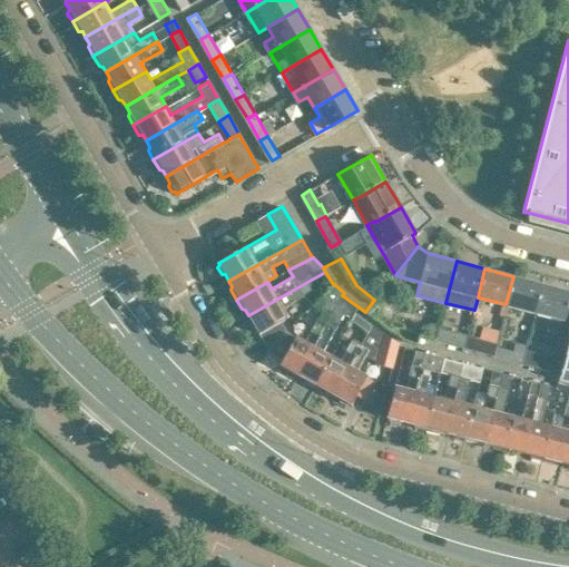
[(535,312),(542,284),(513,276),(506,304),(535,312)]
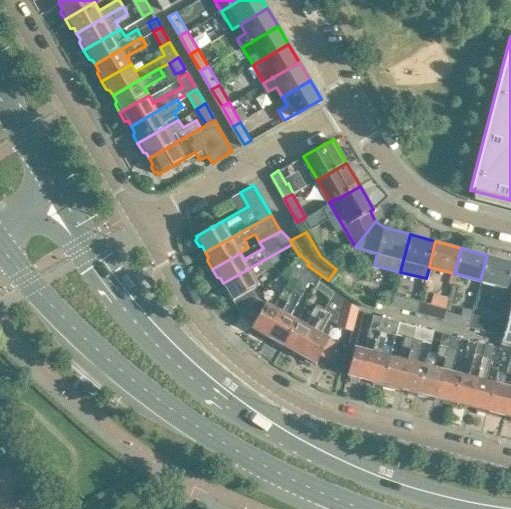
[(307,264),(307,265),(309,263),(300,255),(299,255),(281,273),(290,278),(275,306),(265,300),(253,322),(251,326),(253,328),(253,331),(259,334),(262,333),(267,336),(307,264)]
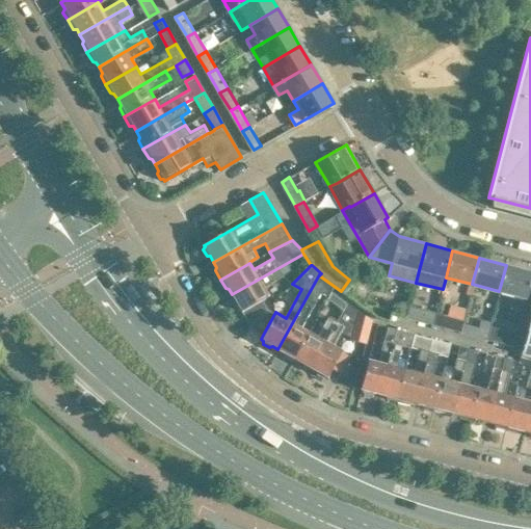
[(526,298),(530,280),(530,271),(506,265),(499,291),(526,298)]
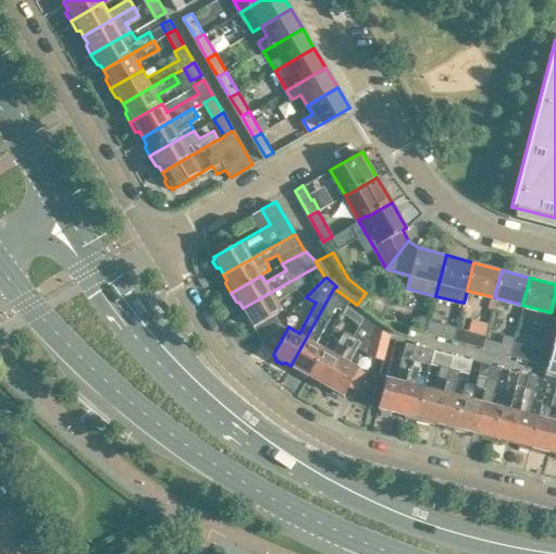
[(297,287),(293,280),(243,308),(246,314),(245,317),(248,323),(251,324),(262,340),(262,341),(281,322),(275,312),(282,308),(276,299),(297,287)]
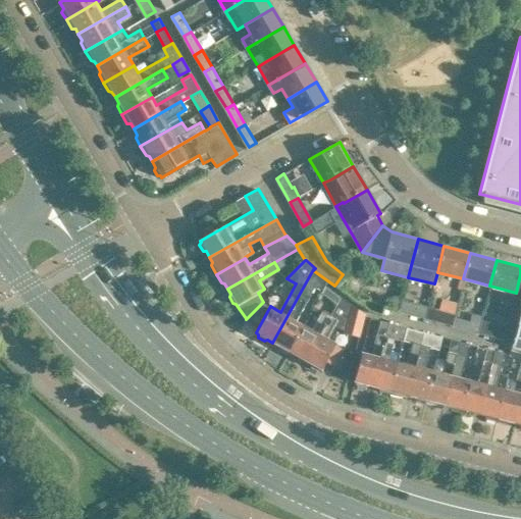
[(327,280),(313,270),(313,269),(272,343),(278,346),(279,349),(288,354),(304,324),(296,320),(315,284),(323,289),(327,280)]
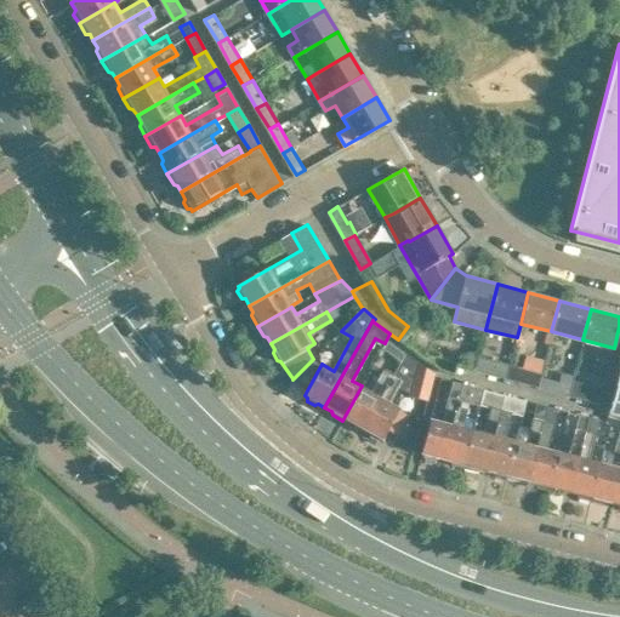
[(405,352),(388,340),(382,349),(400,361),(405,352)]
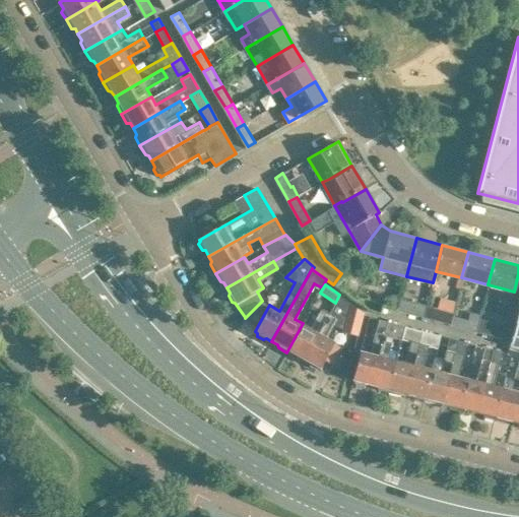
[(344,347),(327,337),(334,323),(343,327),(342,330),(359,334),(365,312),(339,295),(335,303),(330,313),(329,312),(304,359),(309,362),(310,366),(316,370),(319,368),(320,368),(326,359),(335,364),(344,347)]
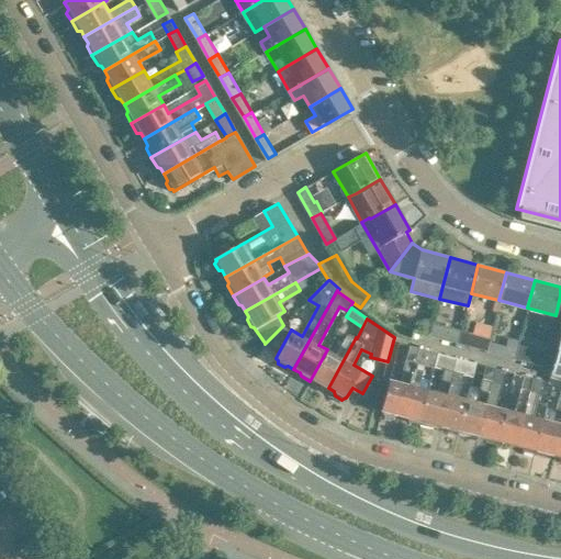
[(458,342),(461,330),(433,322),(429,334),(458,342)]
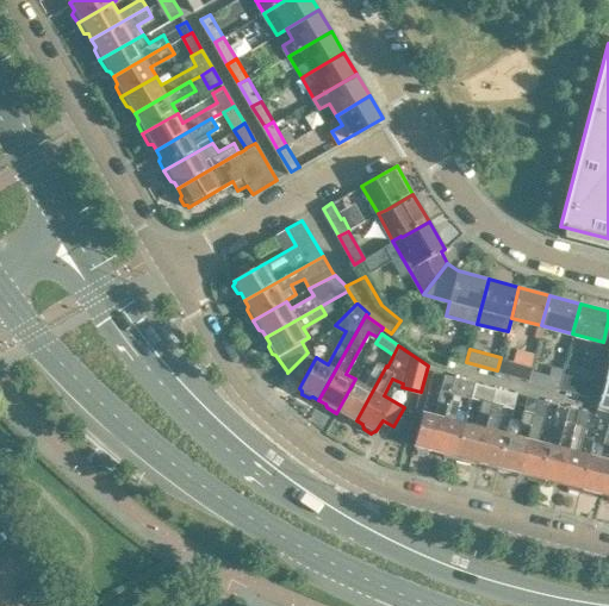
[(533,366),(501,357),(497,370),(527,378),(529,370),(532,370),(533,366)]
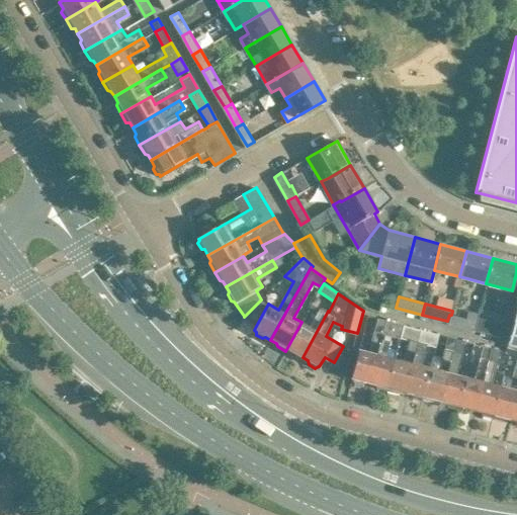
[(516,305),(507,344),(516,347),(516,305)]
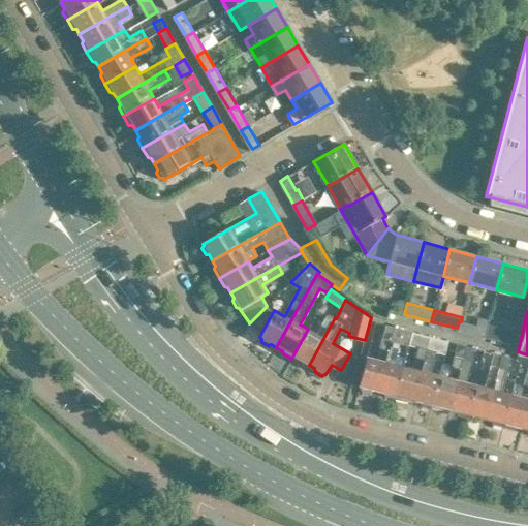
[(309,365),(335,317),(328,313),(316,334),(308,329),(291,359),(300,364),(304,362),(309,365)]
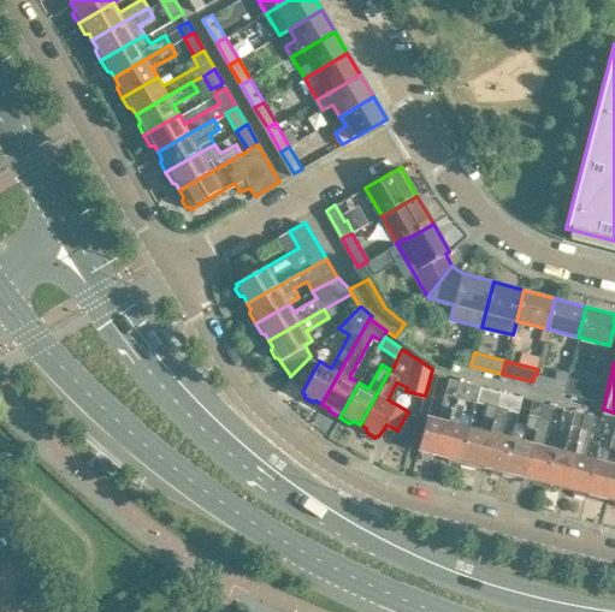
[(567,375),(569,376),(571,373),(557,369),(556,379),(537,374),(534,374),(532,381),(563,390),(567,375)]
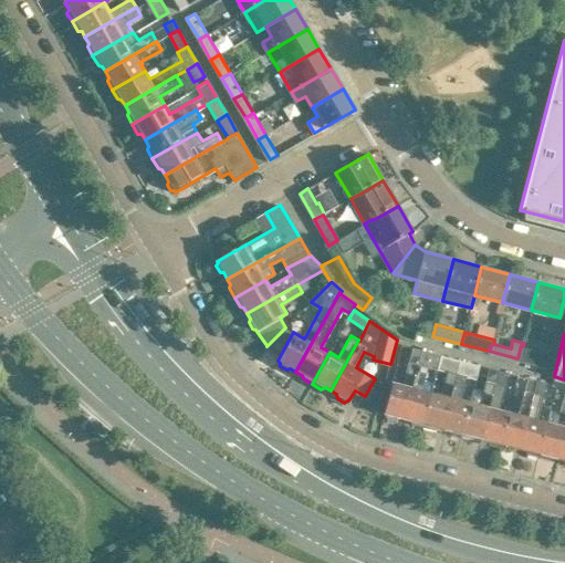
[(551,354),(523,346),(521,345),(518,358),(547,367),(551,354)]
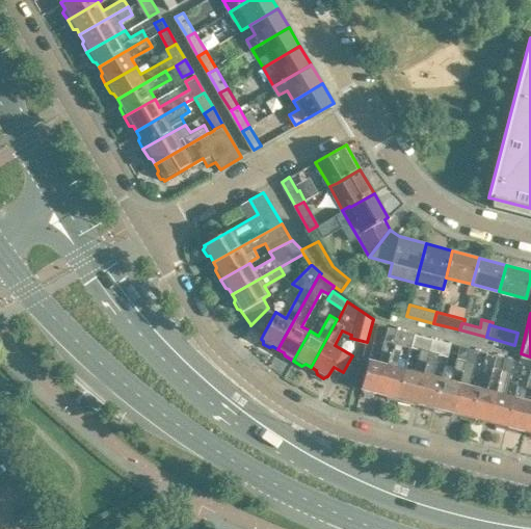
[(380,394),(397,327),(388,325),(386,339),(383,338),(379,361),(369,359),(362,390),(363,390),(364,392),(371,394),(373,393),(380,394)]
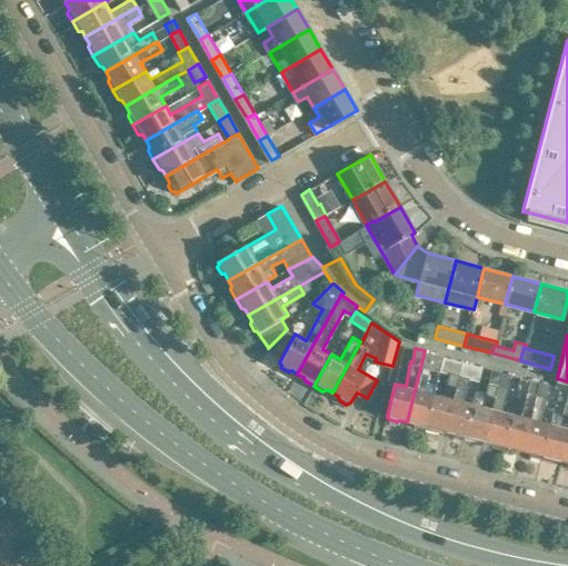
[(440,370),(444,356),(435,353),(425,350),(407,421),(412,424),(415,426),(426,429),(435,394),(425,391),(431,368),(440,370)]
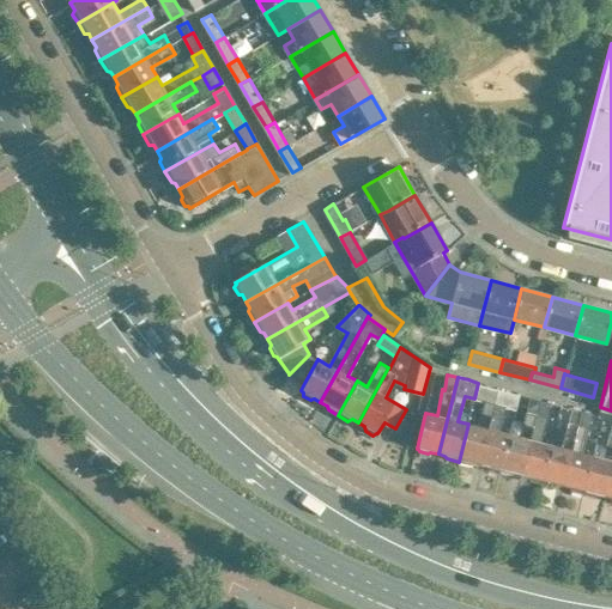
[(480,464),(500,389),(478,383),(474,399),(485,401),(478,426),(468,424),(459,462),(468,464),(472,463),(480,464)]
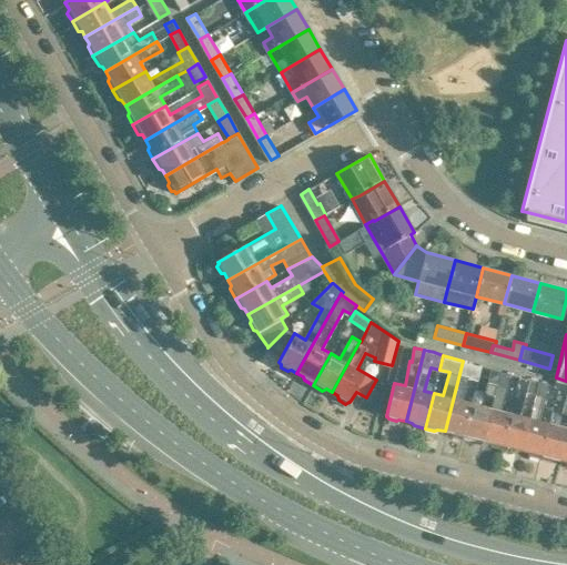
[(463,437),(472,403),(463,401),(468,376),(478,379),(482,365),(463,361),(445,431),(451,433),(453,435),(463,437)]
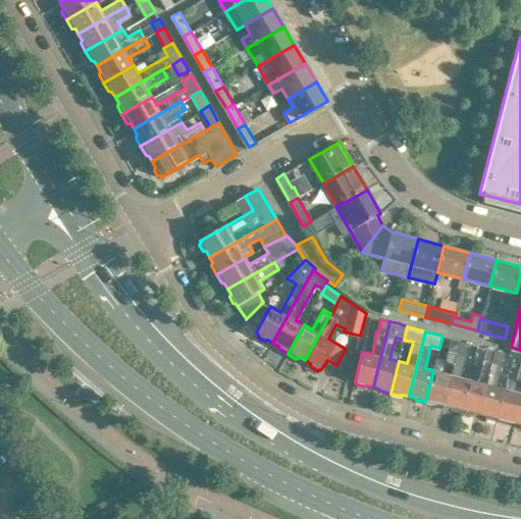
[(444,406),(461,341),(452,338),(446,360),(436,358),(433,370),(425,402),(434,405),(437,404),(444,406)]
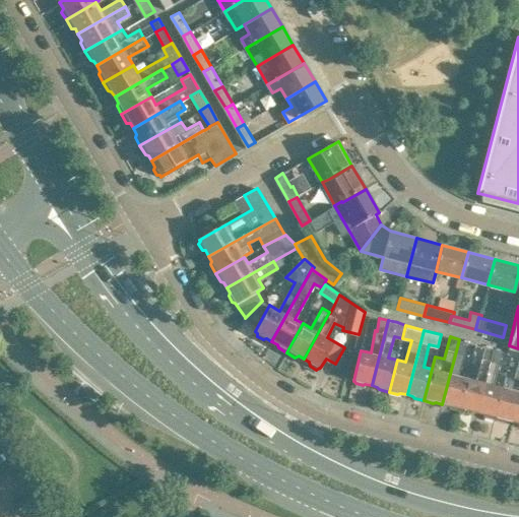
[(459,410),(468,378),(459,375),(464,354),(472,357),(475,343),(459,339),(442,404),(448,405),(450,407),(459,410)]
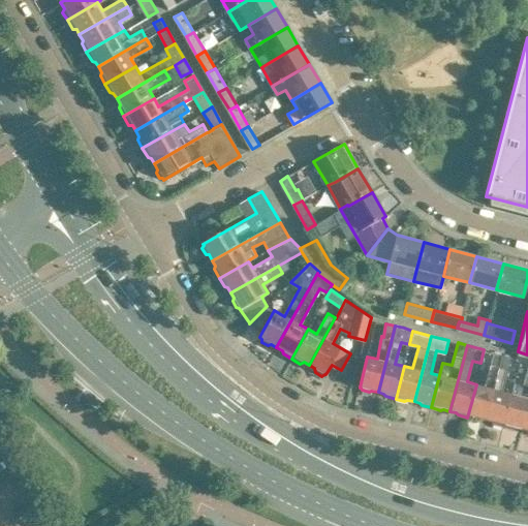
[(486,421),(503,353),(493,351),(485,387),(476,384),(467,418),(476,420),(479,419),(486,421)]
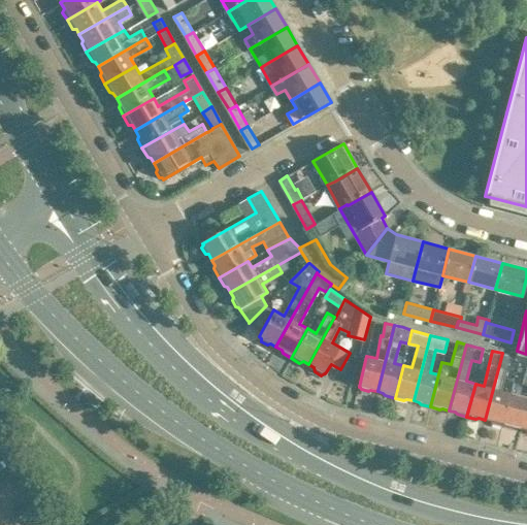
[(502,426),(511,393),(501,391),(511,355),(502,353),(485,420),(491,421),(493,424),(502,426)]
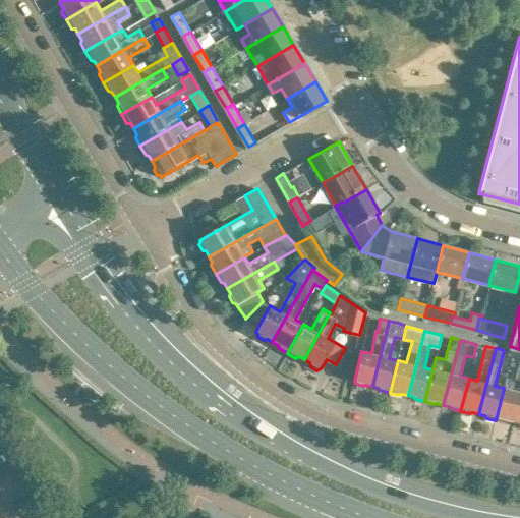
[(514,422),(519,400),(519,360),(515,379),(507,377),(504,388),(496,420),(505,422),(508,421),(514,422)]
